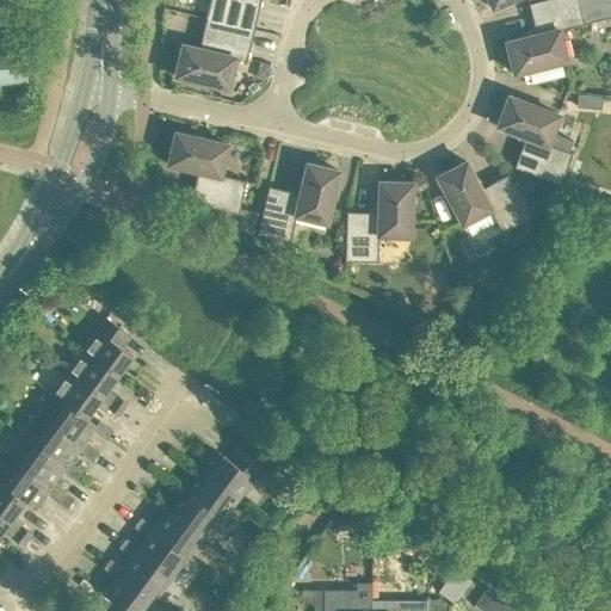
[(209,0),(205,18),(252,30),(259,0),(209,0)]
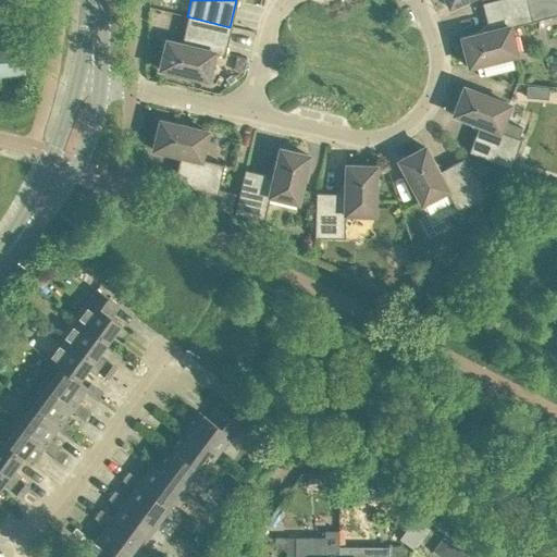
[(556,0),(492,0),(482,2),(481,3),(487,31),(460,38),(467,67),(515,56),(508,27),(556,14),(556,0)]
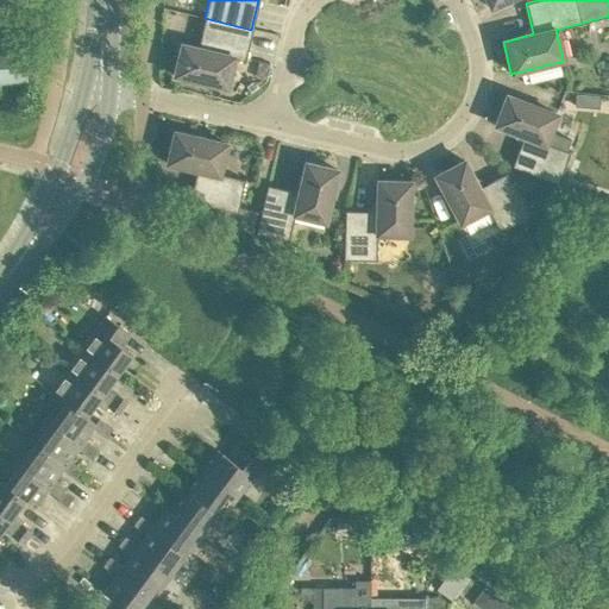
[(251,30),(205,18),(198,48),(181,44),(173,76),(225,88),(232,58),(244,61),(251,30)]
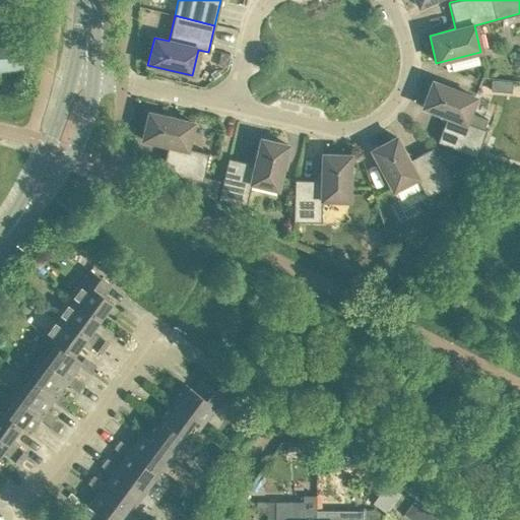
[(0,70),(17,68),(14,43),(0,44),(0,70)]
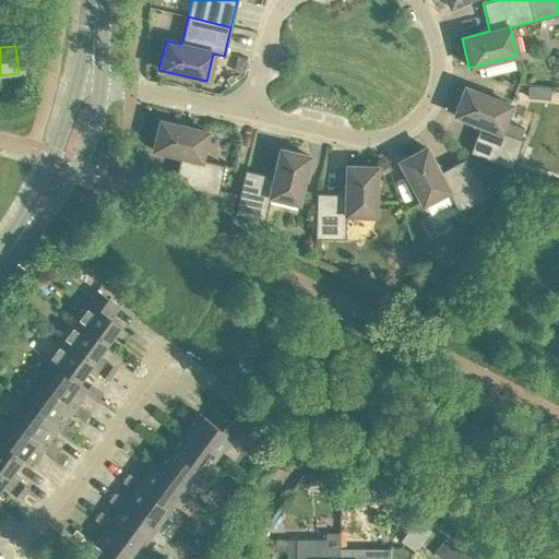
[(244,74),(247,59),(237,57),(234,72),(244,74)]
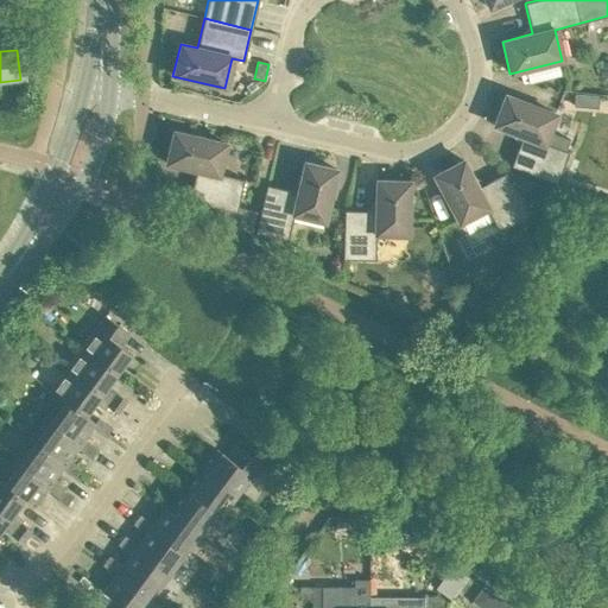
[(252,81),(246,87),(249,93),(257,87),(252,81)]
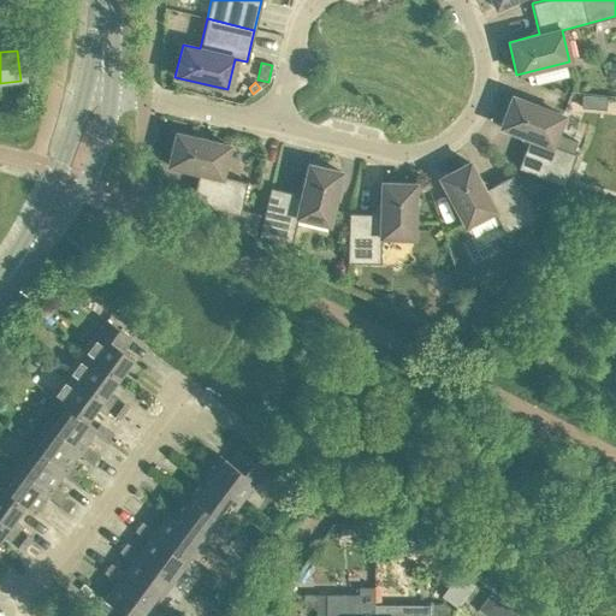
[(592,96),(581,95),(581,107),(591,108),(592,96)]
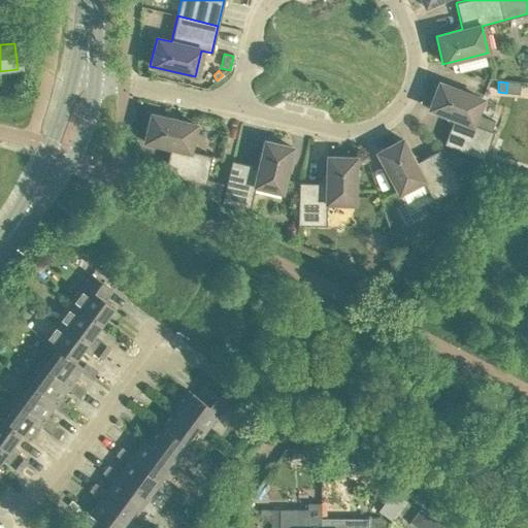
[(475,114),(482,99),(438,83),(428,109),(454,119),(443,144),(483,159),(493,133),(490,131),(494,122),(475,114)]
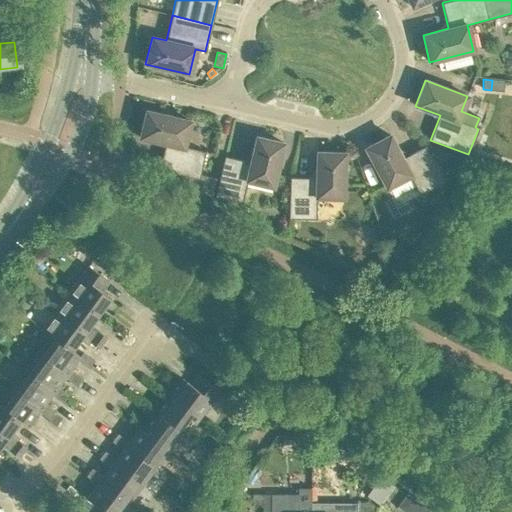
[(139,137),(165,143),(159,169),(188,176),(186,185),(211,197),(215,178),(199,175),(205,152),(183,146),(190,121),(145,110),(139,137)]
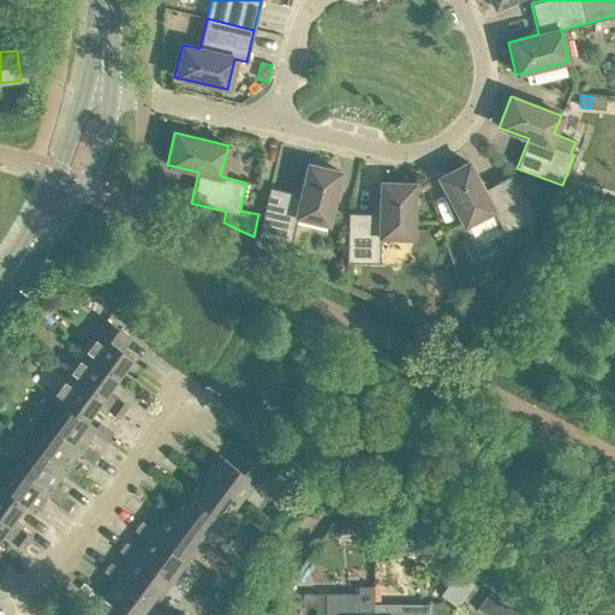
[(491,212),(505,234),(533,219),(511,175),(482,190),(467,162),(439,178),(464,226),(491,212)]
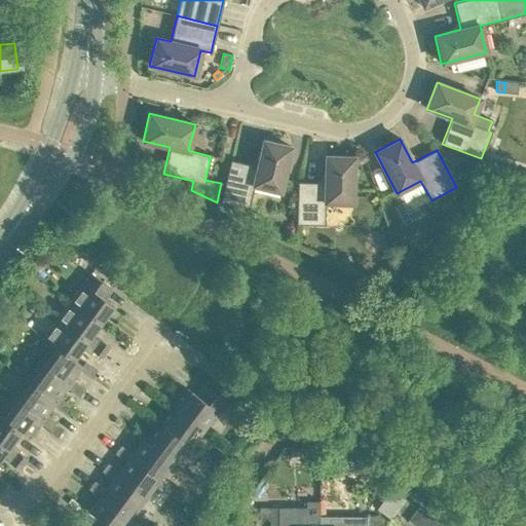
[(221,201),(249,208),(254,186),(279,192),(291,147),(263,140),(257,166),(230,160),(221,201)]
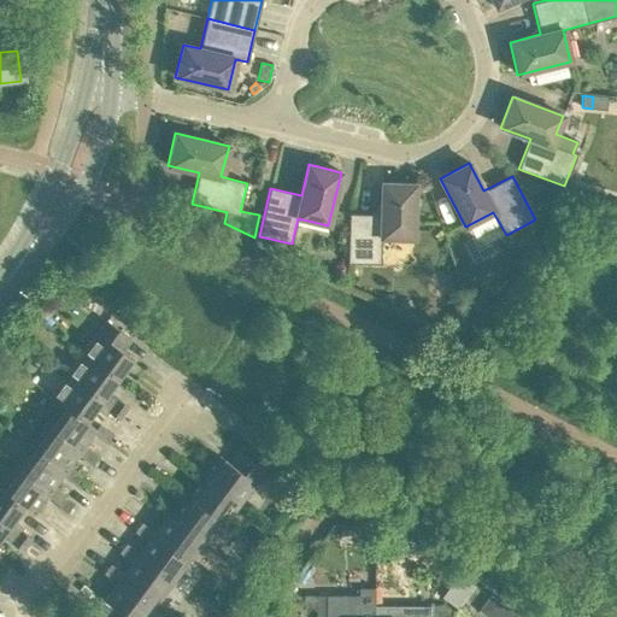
[(347,263),(381,264),(381,238),(413,239),(415,184),(381,183),(381,215),(348,213),(347,263)]
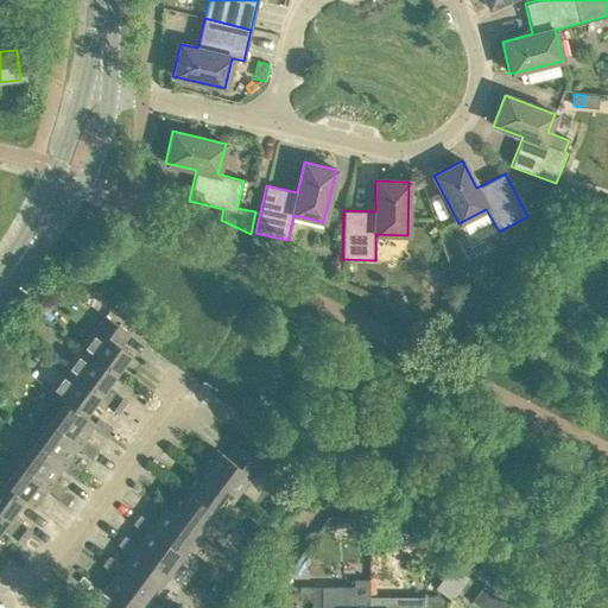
[(536,202),(548,208),(553,197),(542,191),(536,202)]
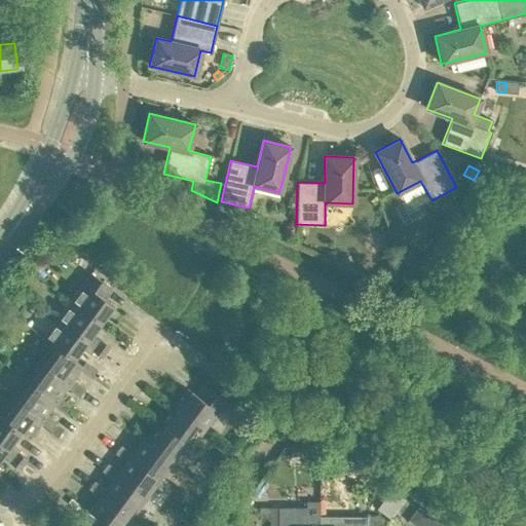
[(89,273),(69,302),(99,325),(113,306),(104,300),(112,290),(89,273)]
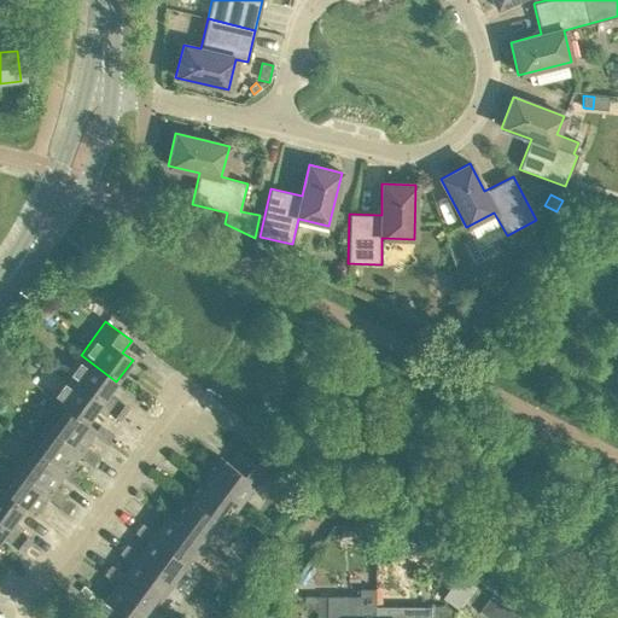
[(81,355),(65,375),(101,402),(105,397),(116,382),(81,355)]
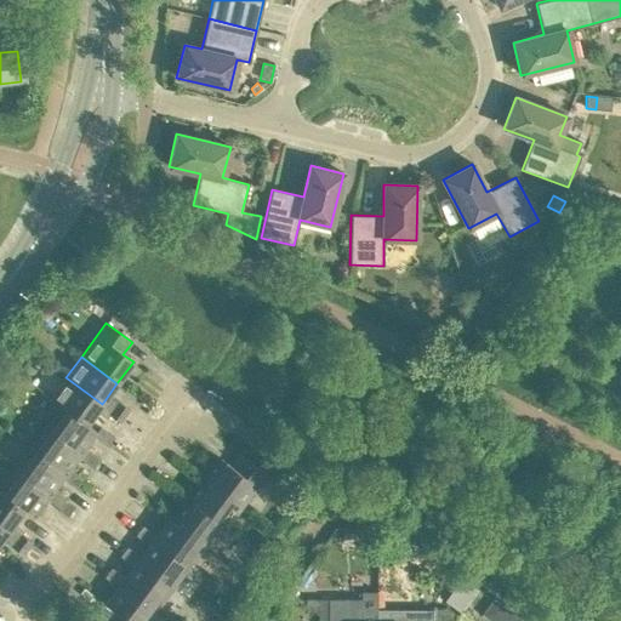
[(50,399),(60,406),(86,425),(96,412),(106,419),(108,415),(114,406),(106,399),(102,404),(66,377),(50,399)]
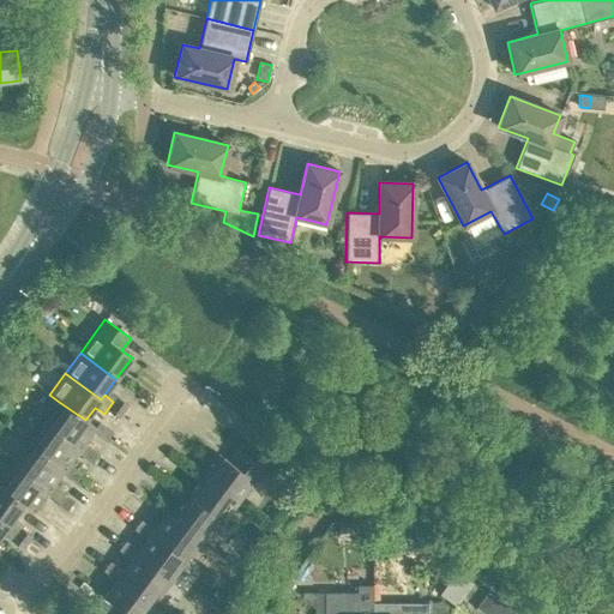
[(113,402),(107,410),(118,417),(127,405),(116,397),(113,402)]
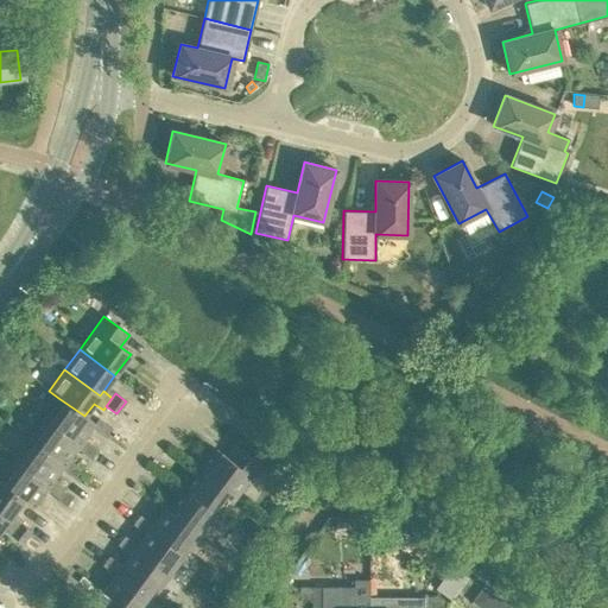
[(58,398),(44,418),(80,444),(83,439),(92,428),(105,437),(111,428),(97,418),(94,423),(84,416),(58,398)]
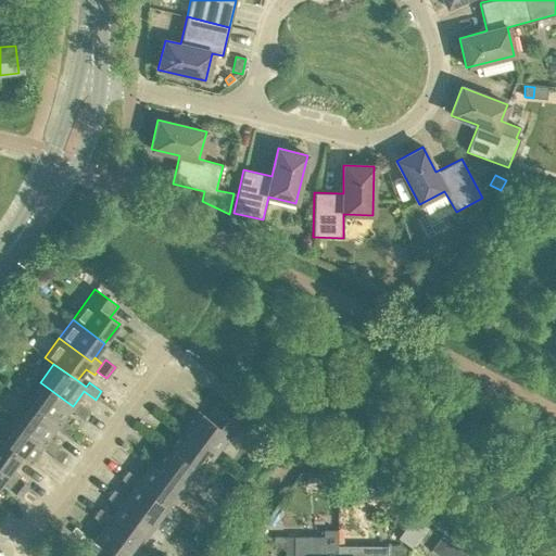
[(40,382),(26,401),(59,425),(62,420),(70,409),(81,418),(88,411),(76,402),(73,406),(40,382)]
